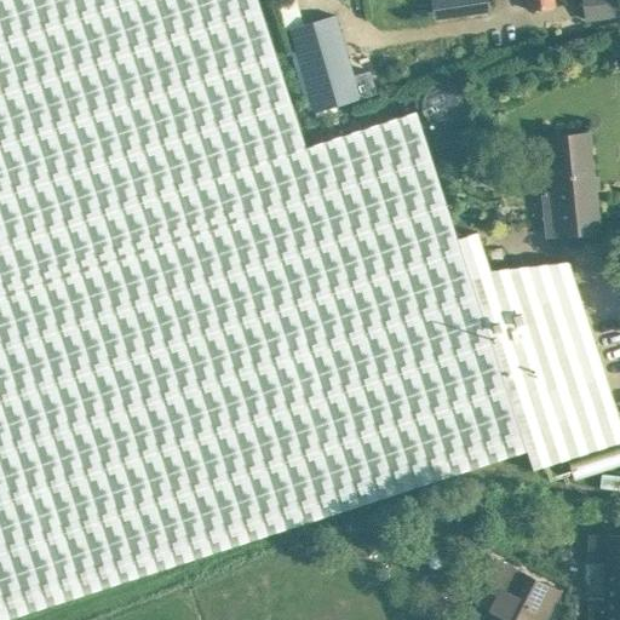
[(257,0),(0,0),(0,619),(143,575),(325,514),(524,451),(532,470),(619,442),(619,423),(604,374),(592,375),(586,320),(567,321),(561,265),(562,265),(561,263),(491,270),(477,231),(458,239),(415,112),(303,148),(299,138),(257,0)]
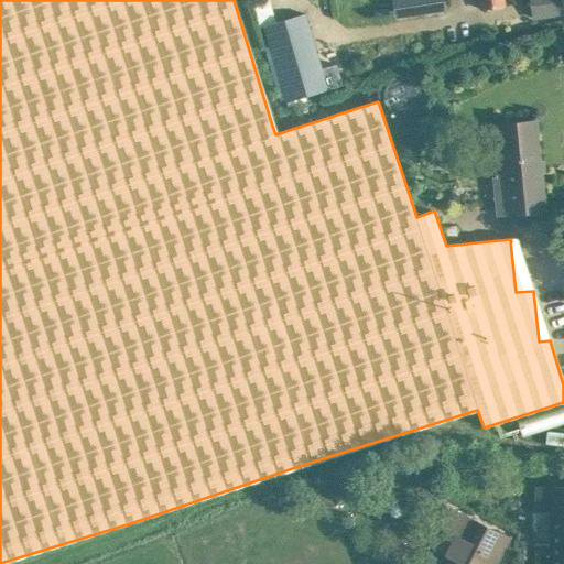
[(533,17),(560,13),(557,0),(537,0),(531,1),(533,17)]
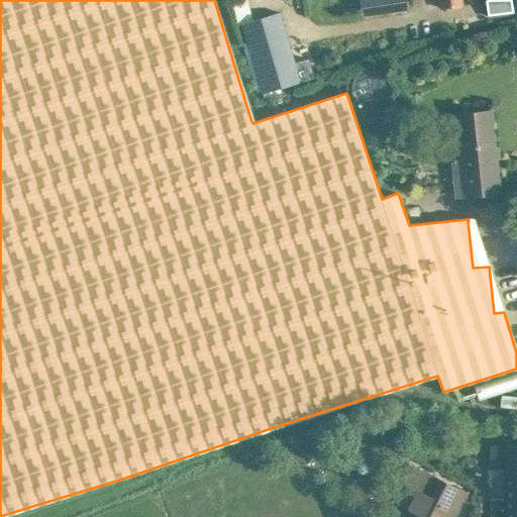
[(260,94),(301,82),(283,12),(240,23),(260,94)]
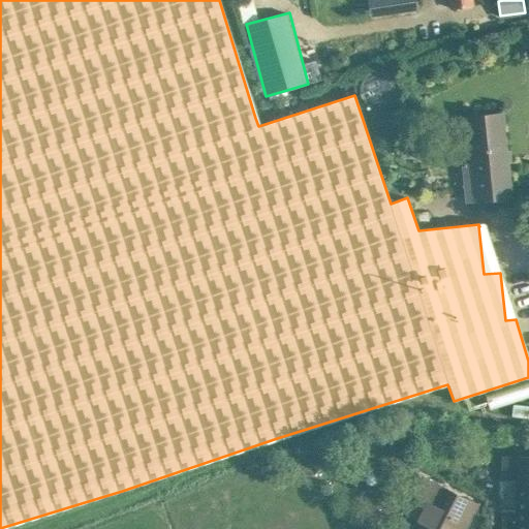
[(468,117),(472,163),(463,164),(466,201),(510,197),(501,114),(468,117)]
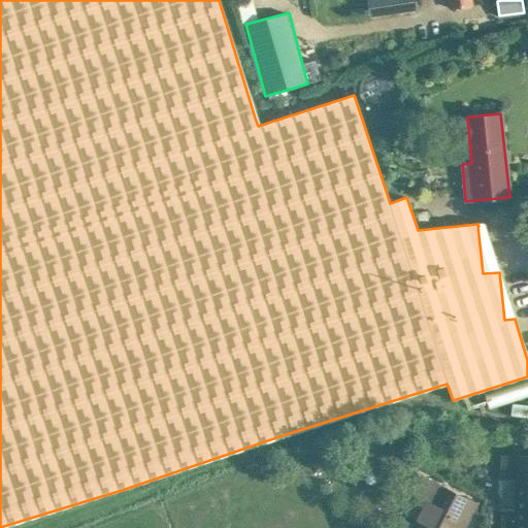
[(527,388),(494,399),(498,410),(527,401),(527,388)]
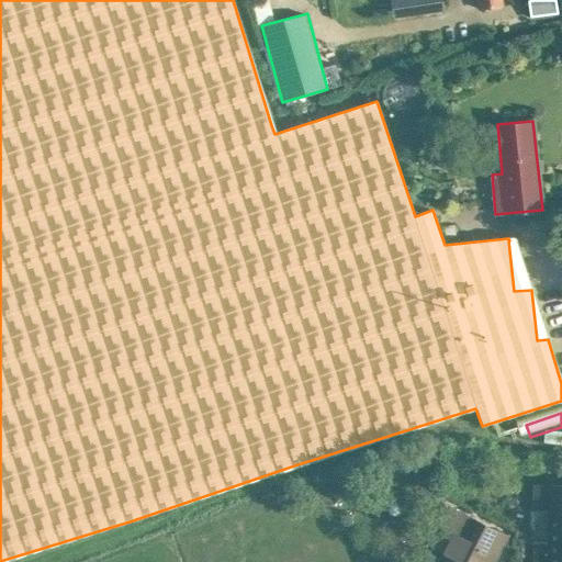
[(561,561),(561,484),(532,485),(532,542),(547,542),(547,561),(561,561)]
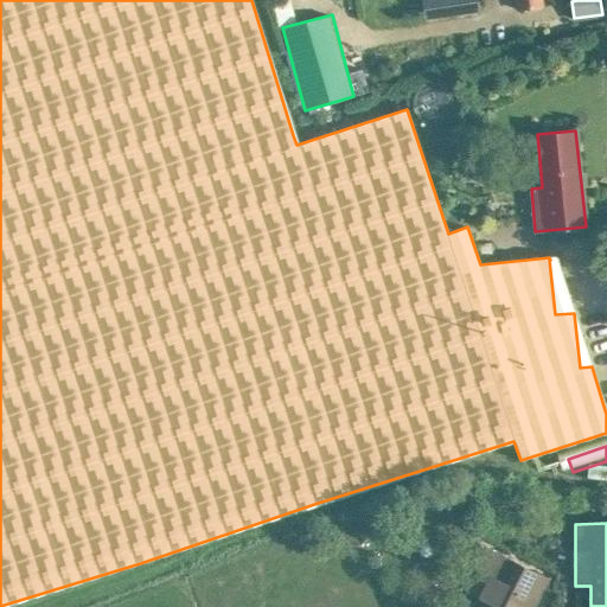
[(531,606),(547,580),(484,548),(464,588),(477,595),(470,606),(531,606)]
